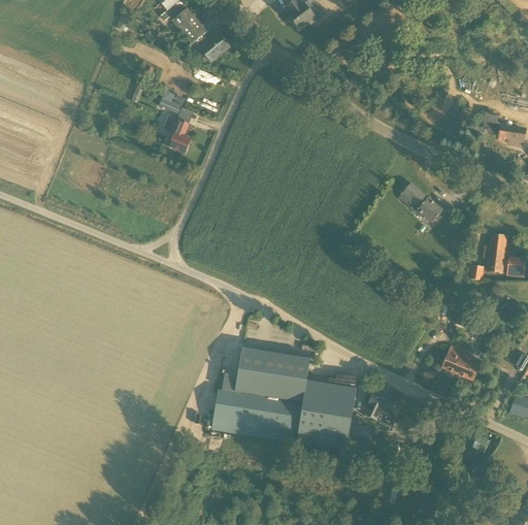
[(161,0),(167,8),(177,0),(161,0)]
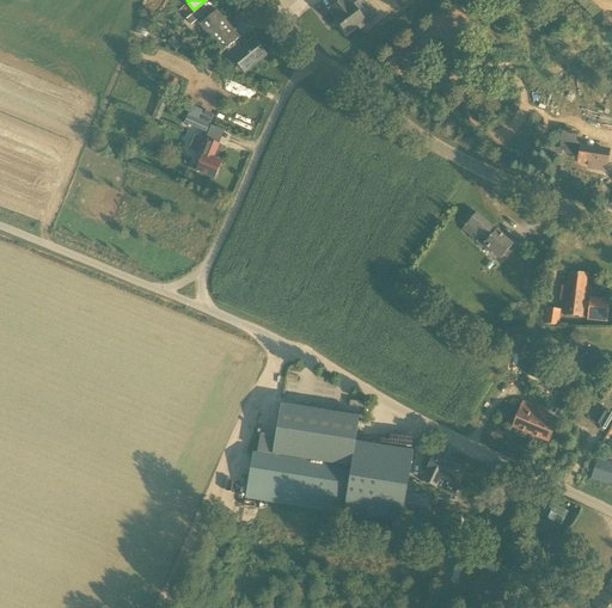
[(347,31),(365,17),(353,1),(352,2),(349,0),(338,0),(330,7),(336,14),(335,16),(347,31)]
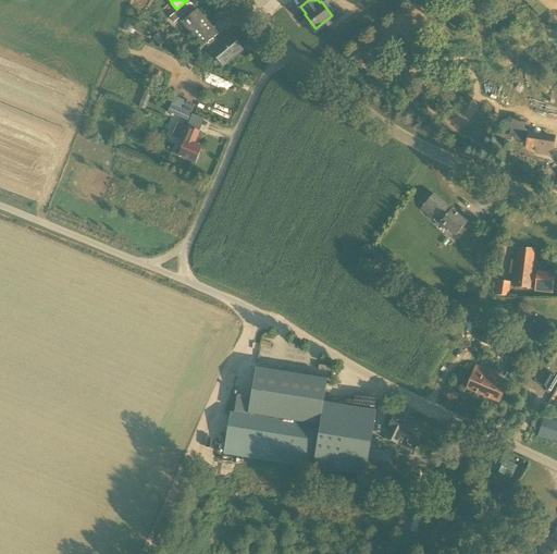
[(202,45),(206,41),(214,34),(218,32),(197,7),(182,20),(202,45)]
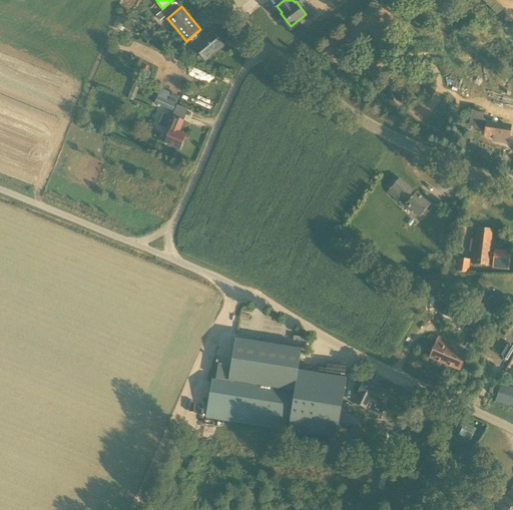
[(160,19),(164,16),(160,11),(155,14),(160,19)]
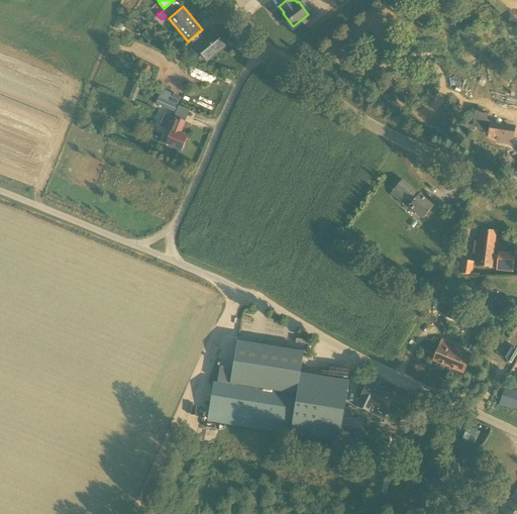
[(204,37),(199,31),(191,38),(196,44),(195,45),(199,50),(195,54),(201,60),(204,57),(206,60),(225,43),(213,30),(204,37)]
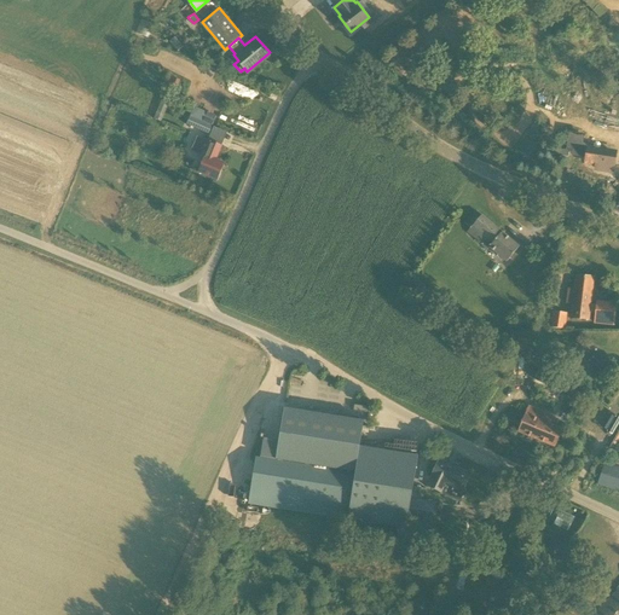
[(161,120),(169,99),(161,96),(152,116),(161,120)]
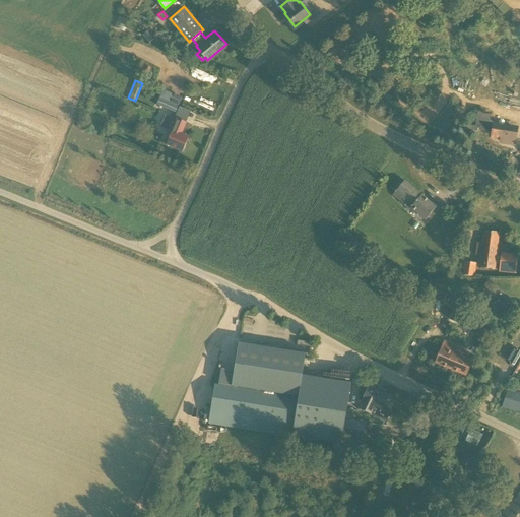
[(159,98),(157,103),(175,110),(178,104),(181,94),(164,87),(159,98)]
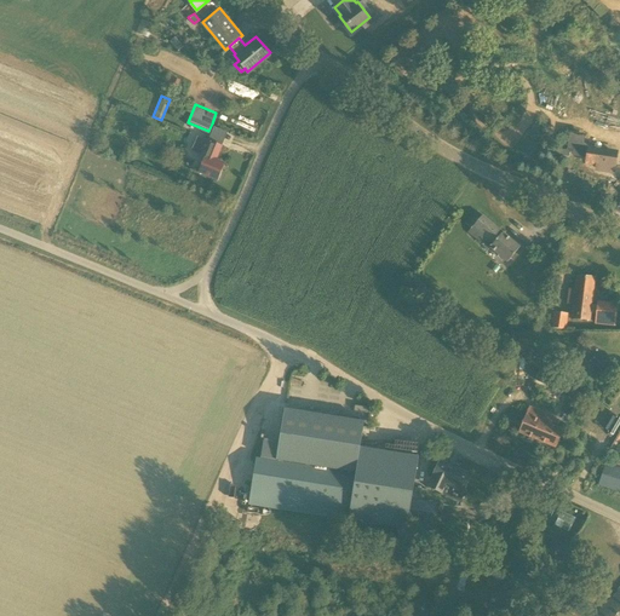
[(532,155),(540,142),(526,133),(518,145),(532,155)]
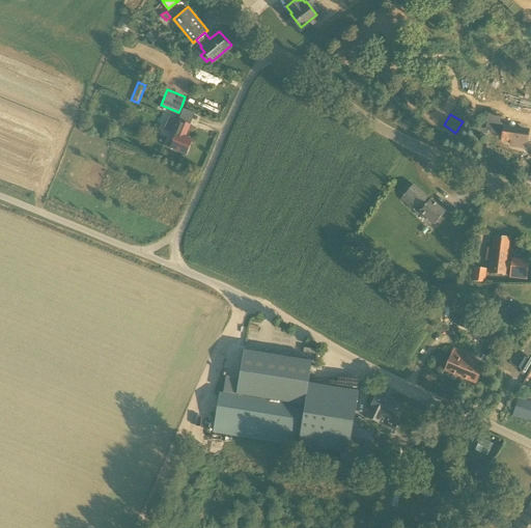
[(175,132),(175,134),(170,145),(187,153),(192,138),(185,135),(190,122),(176,117),(170,130),(175,132)]
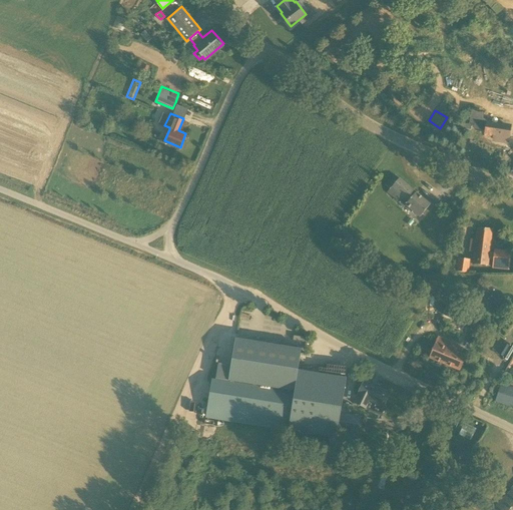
[(512,125),(491,120),(488,131),(498,134),(497,138),(508,141),(512,125)]
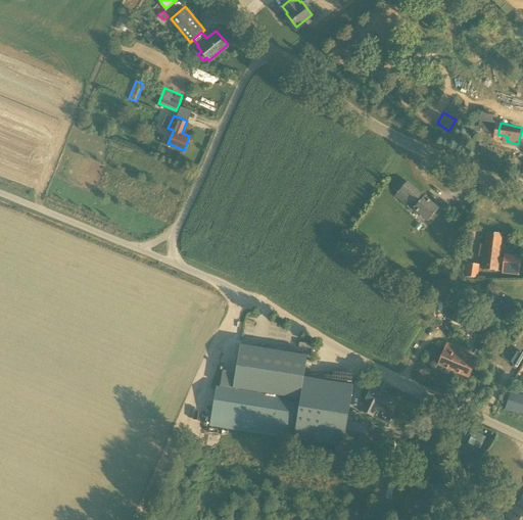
[(414,206),(428,219),(438,206),(401,176),(392,186),(397,190),(394,194),(412,208),(414,206)]
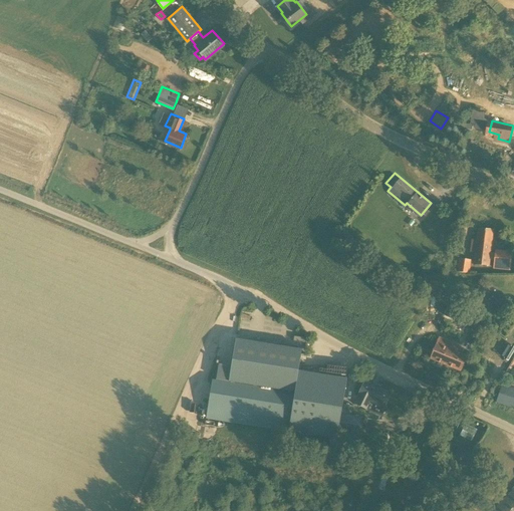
[(492,227),(479,227),(477,239),(472,239),(471,249),(475,249),(474,262),(488,263),(492,227)]
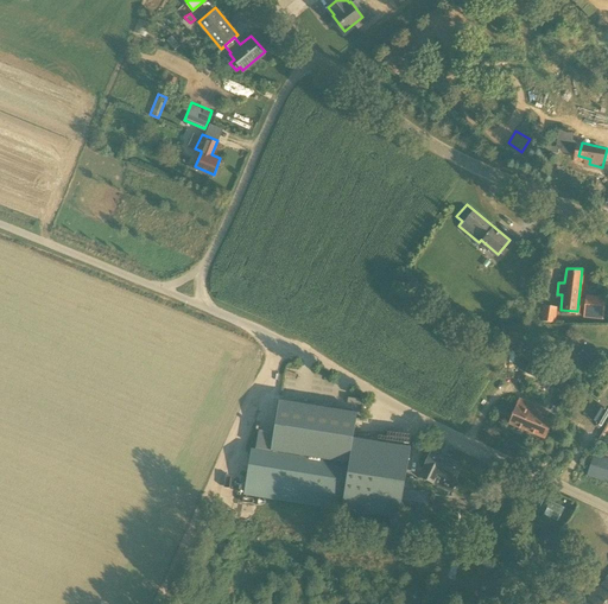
[(584,315),(606,316),(606,293),(586,292),(584,315)]
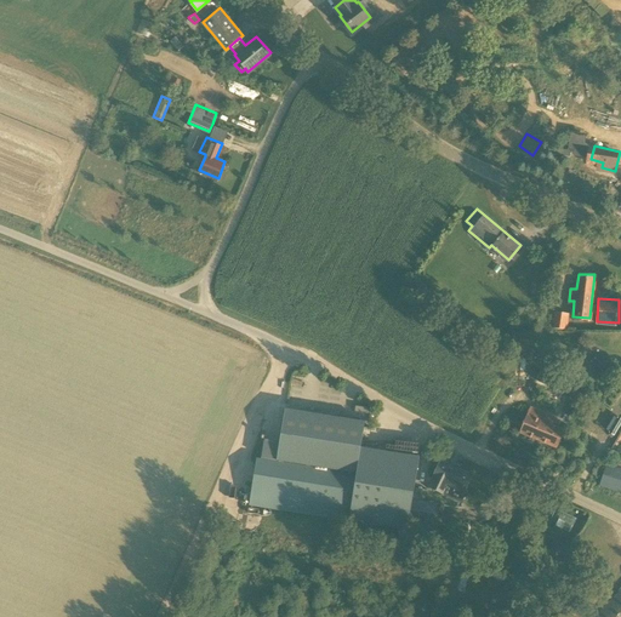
[(567,327),(568,312),(554,309),(552,325),(567,327)]
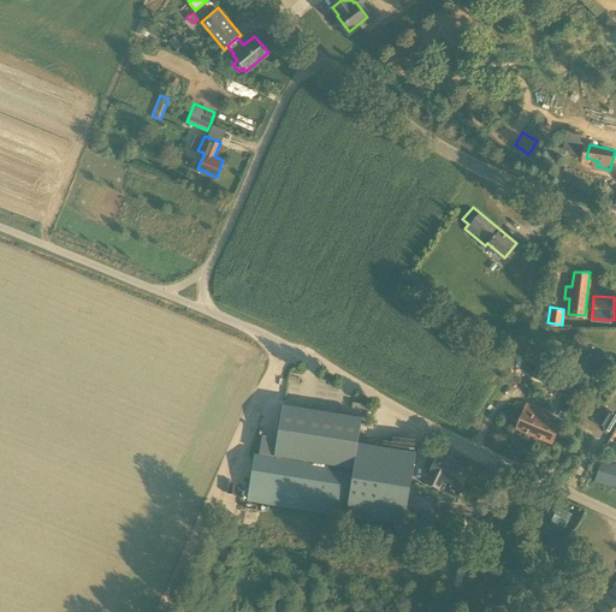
[(537,366),(533,376),(552,384),(557,374),(537,366)]
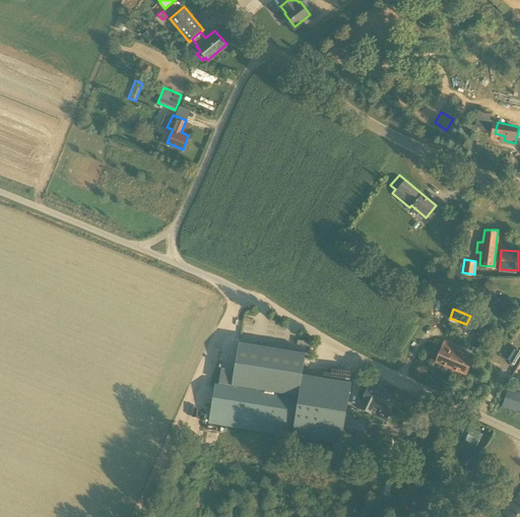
[(464,347),(444,339),(435,361),(466,373),(471,359),(461,354),(464,347)]
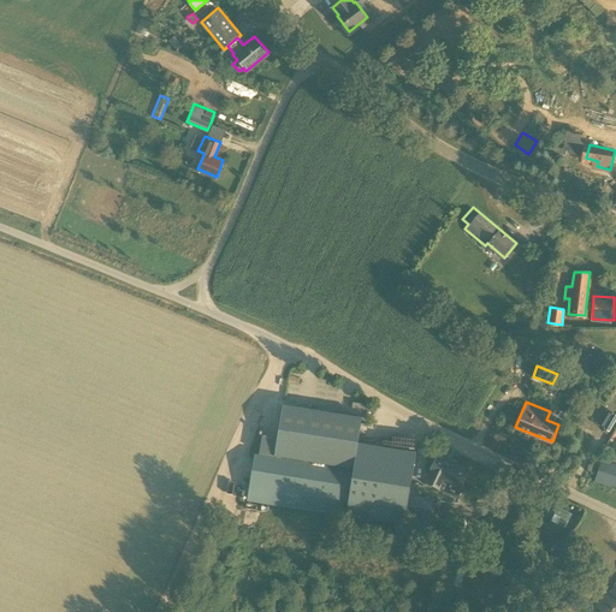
[(262,433),(259,453),(353,469),(357,441),(361,416),(283,404),(277,435),(262,433)]
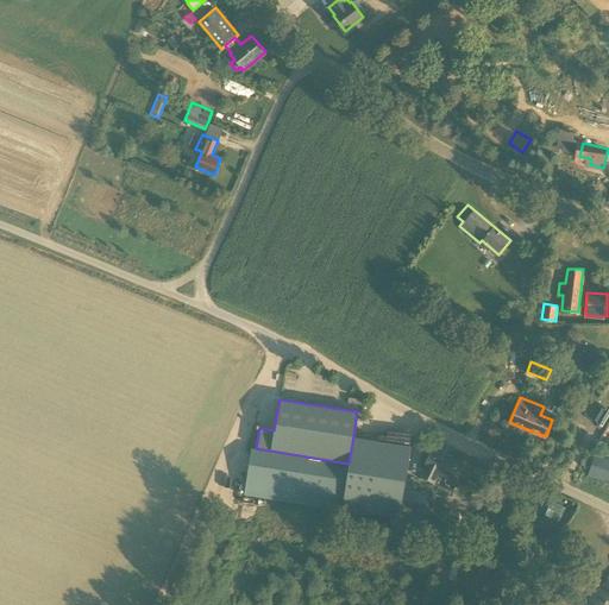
[(244,492),(341,508),(400,517),(401,509),(425,512),(427,491),(405,487),(410,446),(353,436),(349,464),(256,448),(251,447),(244,492)]
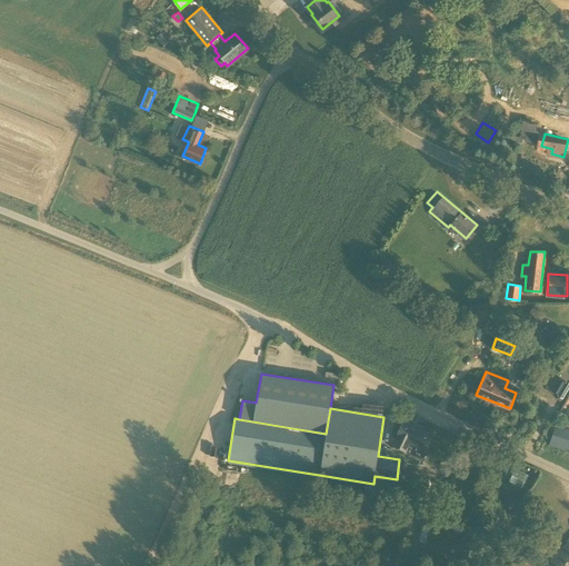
[(412,425),(403,420),(396,437),(397,437),(393,445),(422,459),(427,452),(423,450),(431,434),(416,426),(415,427),(411,426),(412,425)]
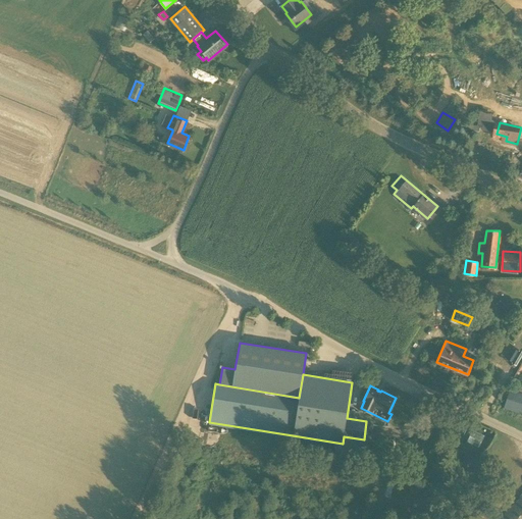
[(521,394),(510,390),(505,406),(521,411),(521,394)]
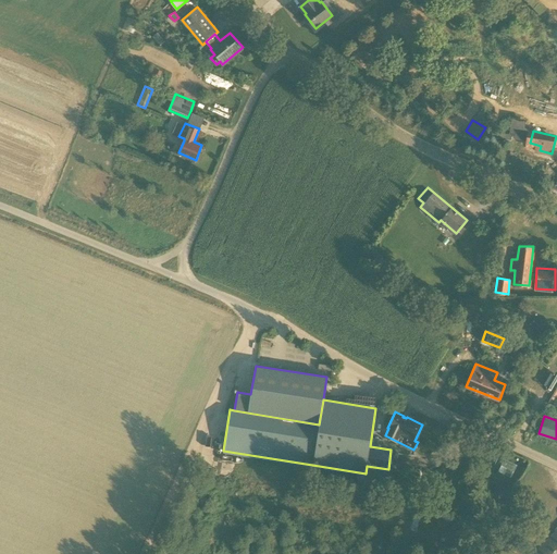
[(556,553),(556,525),(528,553),(556,553)]
